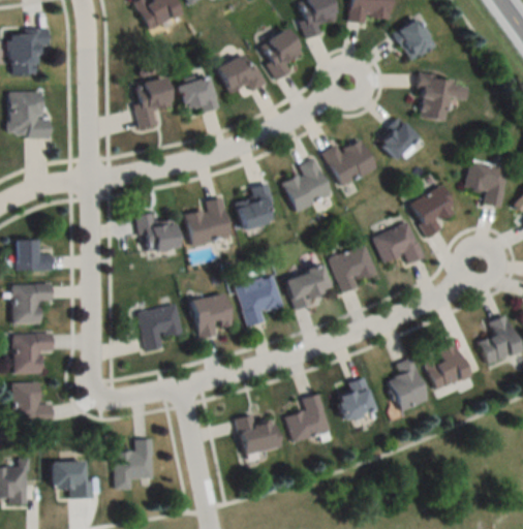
[(135,0),(134,0),(149,29),(181,13),(174,0),(135,0)]
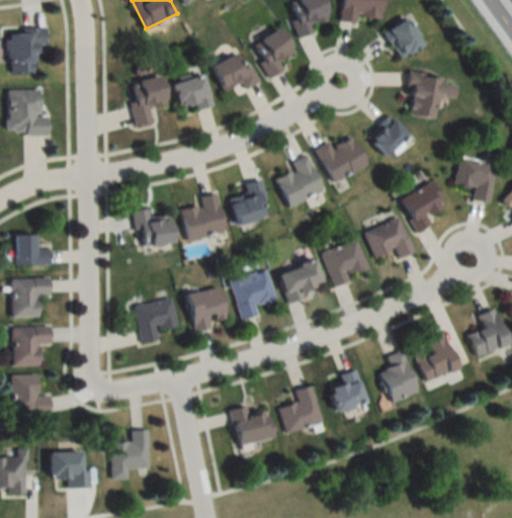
[(318,30),(317,24),(330,21),(324,0),(289,0),(300,35),(318,30)]
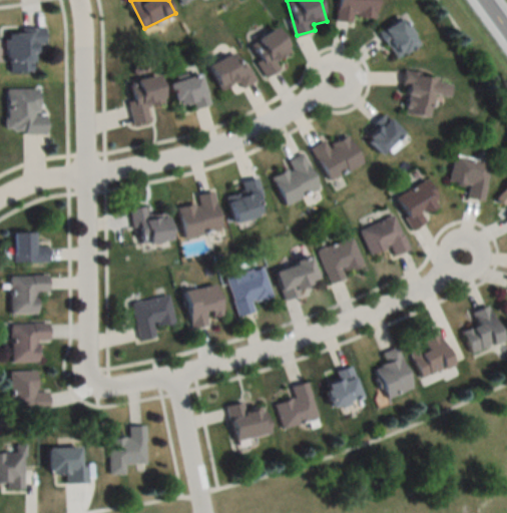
[(379,0),(341,0),(339,21),(356,23),(357,16),(378,18),(379,0)]
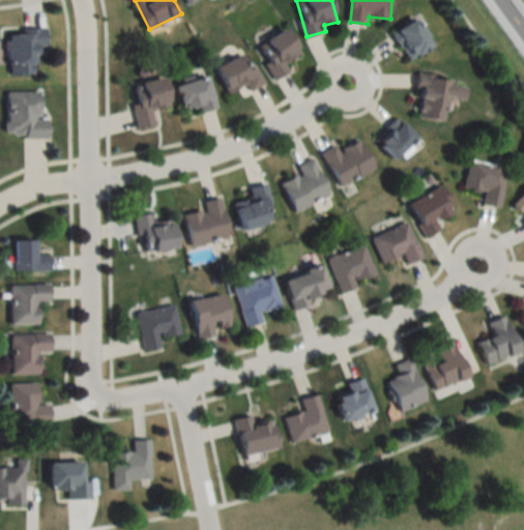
[(413,60),(434,46),(415,20),(395,34),(413,60)]
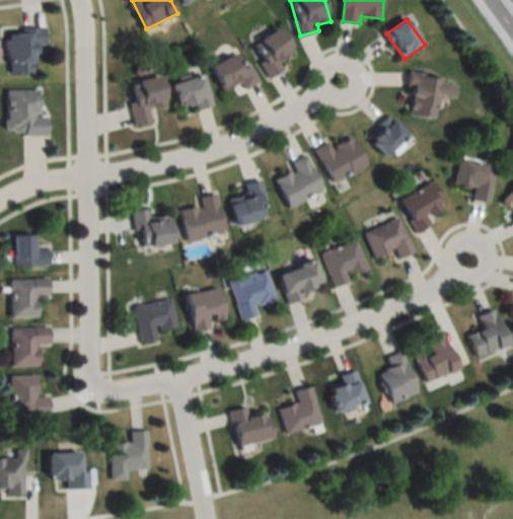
[(47,47),(47,28),(10,29),(10,73),(37,72),(37,47),(47,47)]
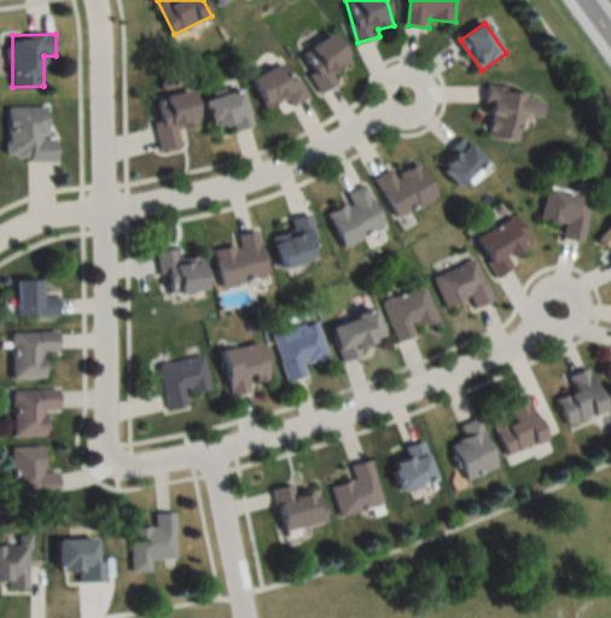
[(320,88),(355,73),(337,34),(303,50),(320,88)]
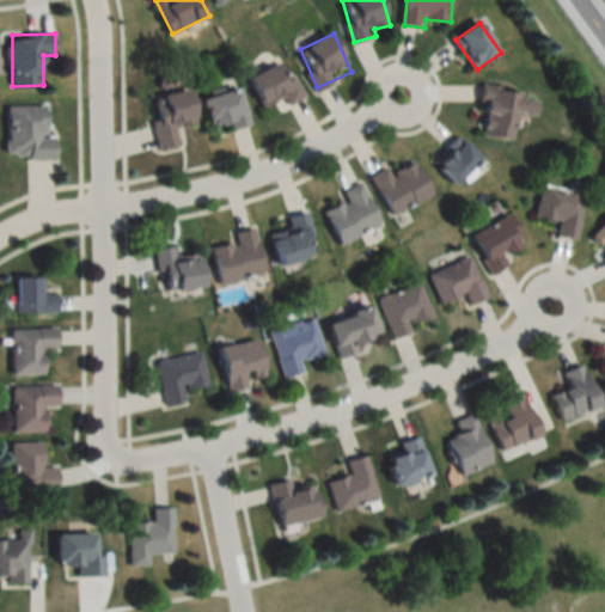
[(307,98),(289,59),(250,77),(264,109),(286,99),(289,106),(307,98)]
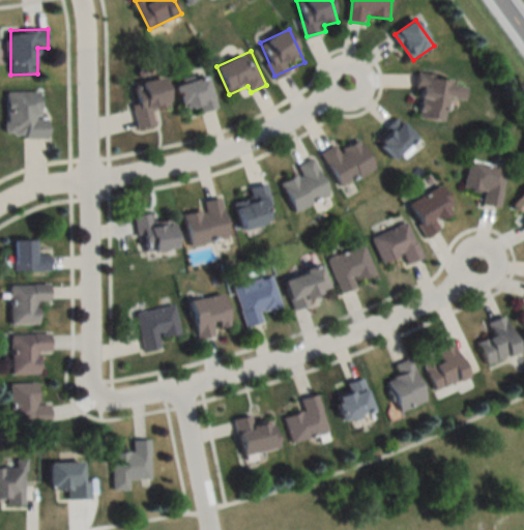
[(201,107),(202,114),(220,109),(210,77),(177,86),(184,111),(201,107)]
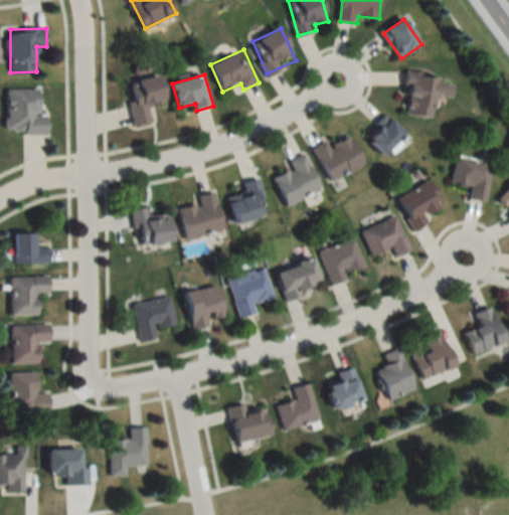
[(455,97),(457,80),(409,75),(405,114),(435,118),(437,95),(455,97)]
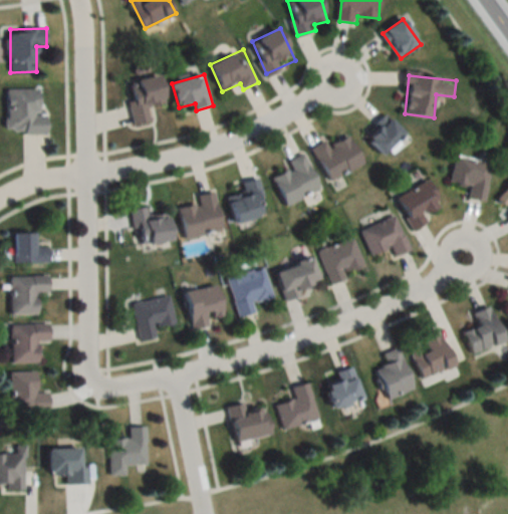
[(137,124),(153,121),(150,106),(166,103),(161,76),(129,82),(137,124)]
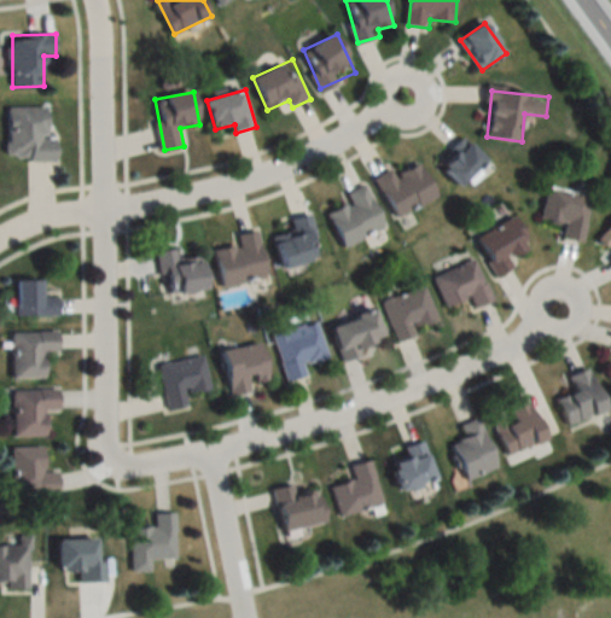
[(12,108),(11,161),(58,162),(58,139),(50,139),(50,109),(12,108)]
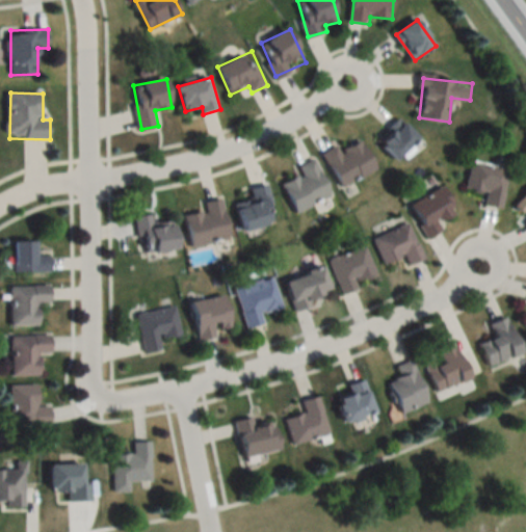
[(419,138),(403,123),(380,144),(396,160),(419,138)]
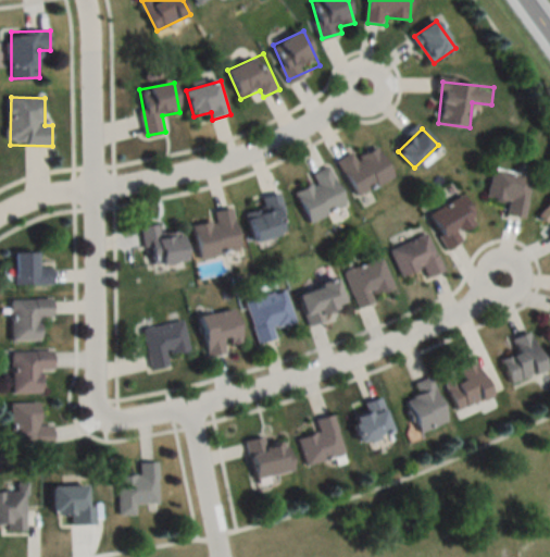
[(357,197),(395,178),(380,148),(358,158),(354,152),(339,160),(357,197)]
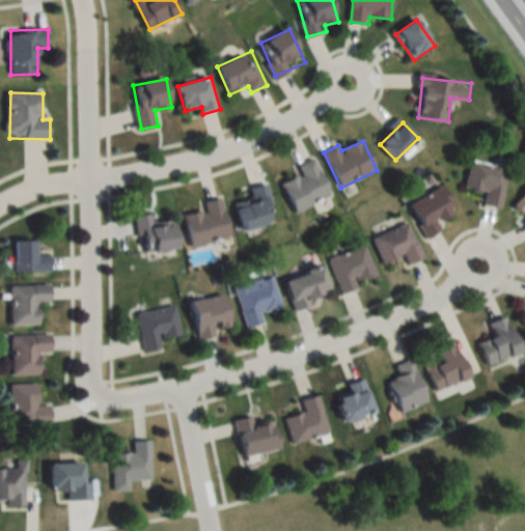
[(333,197),(315,159),(299,166),(302,175),(283,184),(296,214),(333,197)]
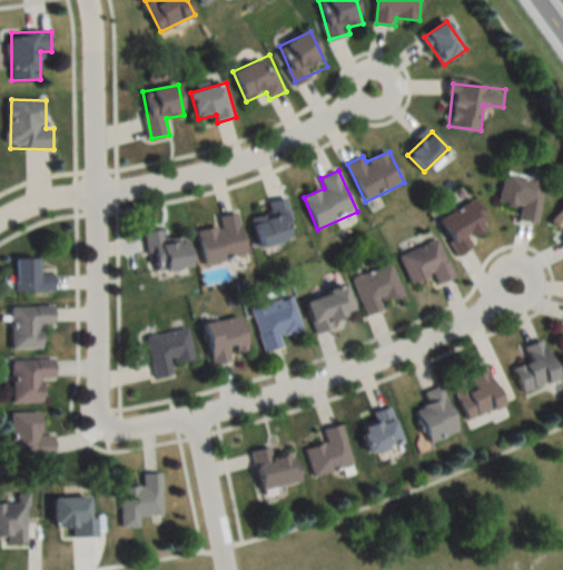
[(502,204),(522,207),(520,222),(541,225),(547,179),(506,173),(502,204)]
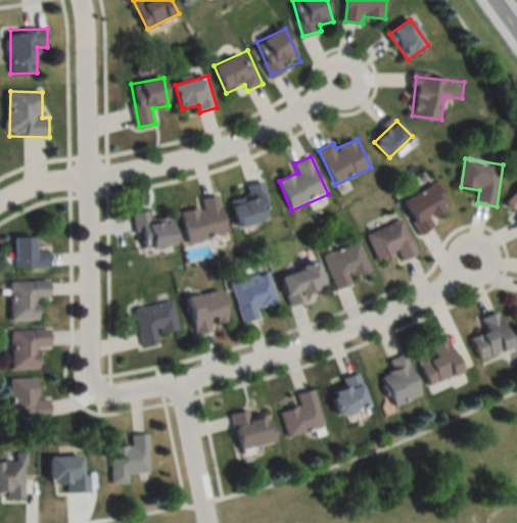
[(242,229),(277,215),(263,181),(246,187),(250,197),(232,205),(242,229)]
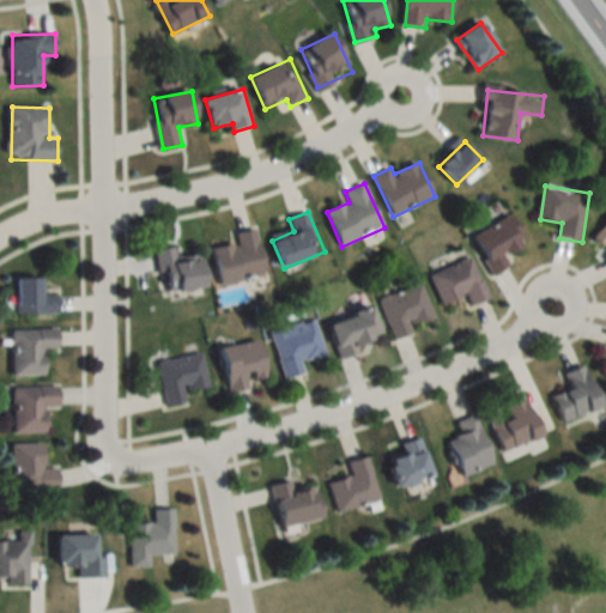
[(514,265),(510,256),(528,247),(513,216),(473,235),(494,275),(514,265)]
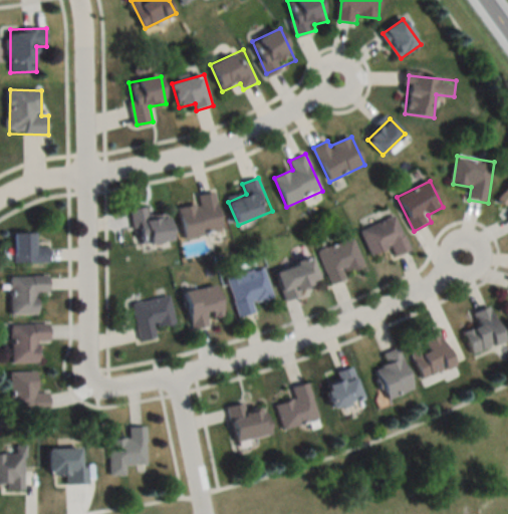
[(507,190),(499,199),(507,207),(507,190)]
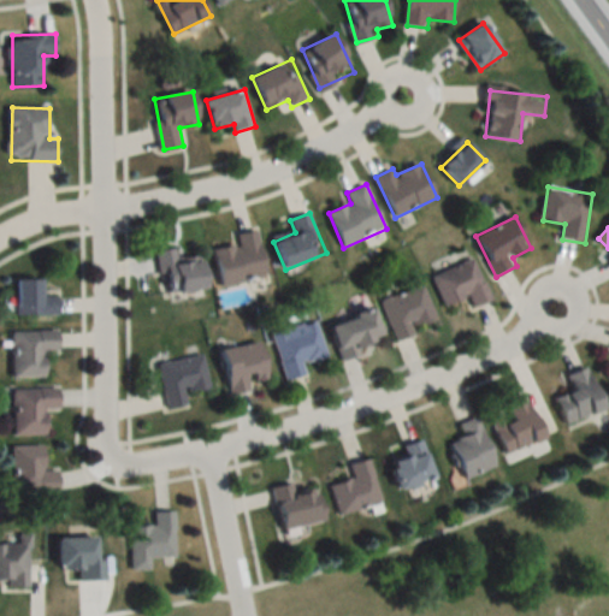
[(260,231),(240,235),(241,246),(216,250),(223,286),(268,279),(260,231)]
